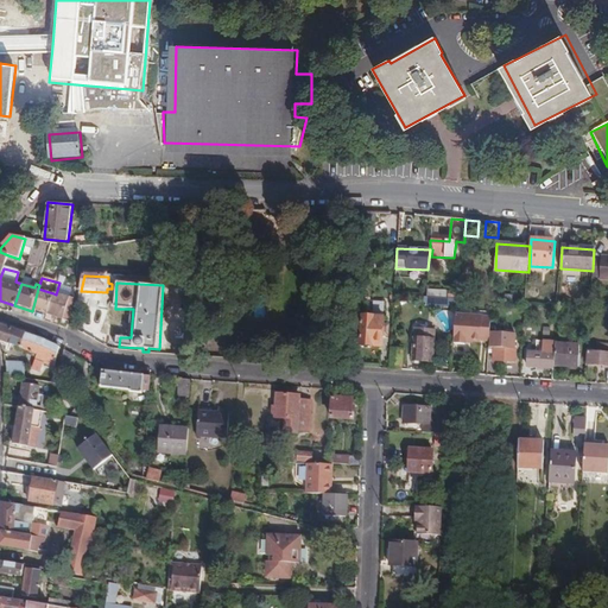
[(46,316),(54,293),(38,289),(32,311),(46,316)]
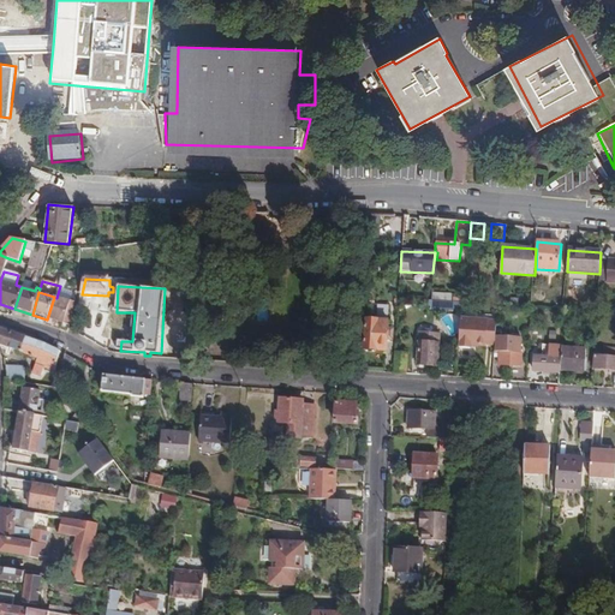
[(562,293),(538,292),(537,300),(562,303),(562,293)]
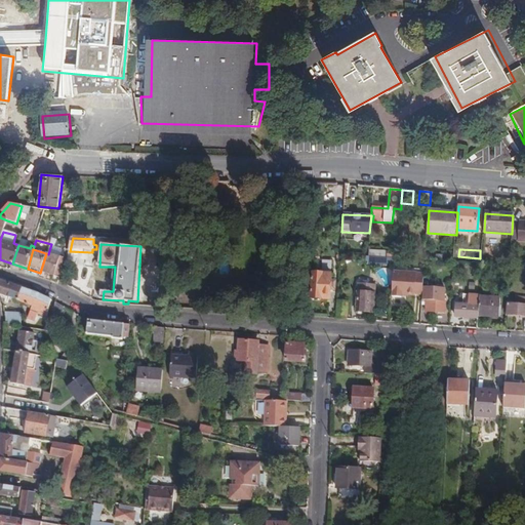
[(64,259),(48,254),(46,253),(40,273),(53,277),(51,282),(57,284),(58,281),(63,269),(61,268),(64,259)]
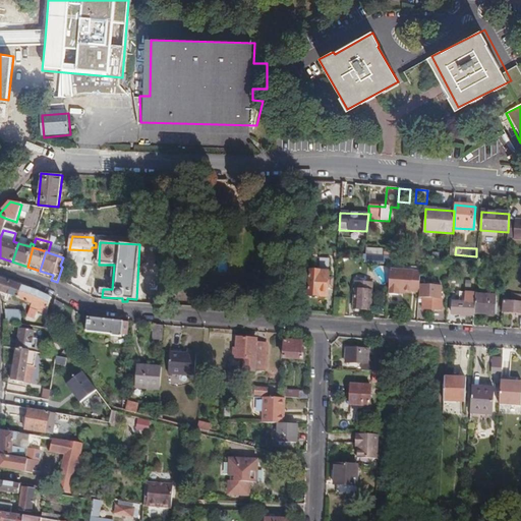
[(309,272),(329,273),(330,258),(310,257),(309,272)]
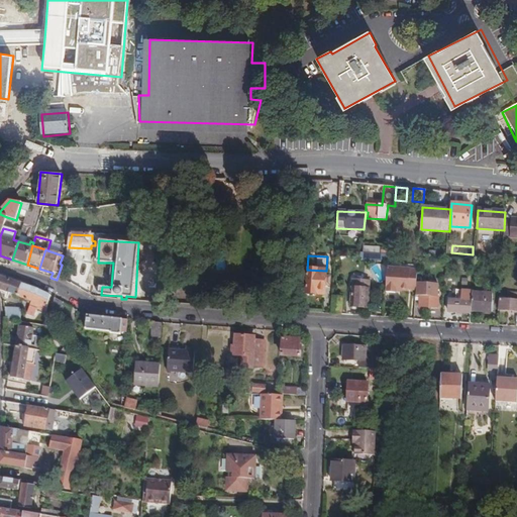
[(416,290),(418,270),(388,267),(386,291),(396,292),(397,290),(409,291),(409,289),(416,290)]
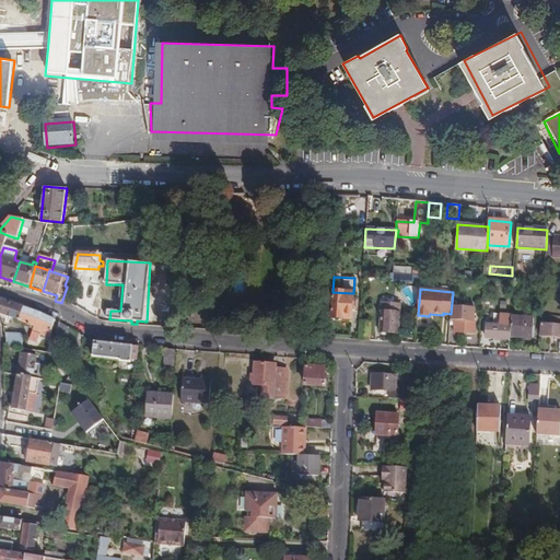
[(353,293),(333,292),(331,316),(335,321),(340,321),(342,317),(351,318),(353,293)]
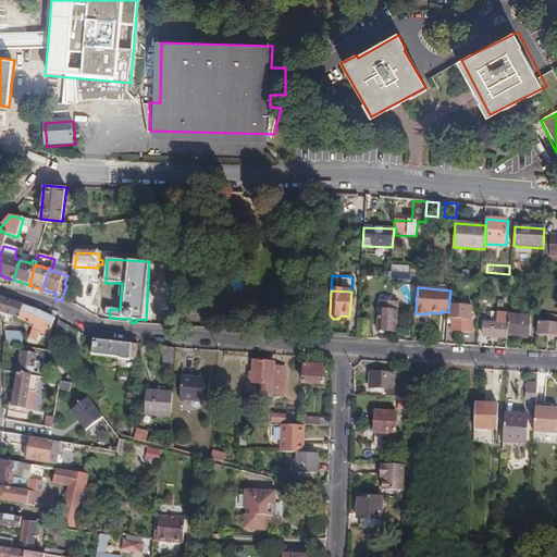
[(40,333),(50,337),(51,329),(54,319),(39,310),(1,297),(0,299),(0,311),(35,324),(31,336),(37,339),(40,333)]
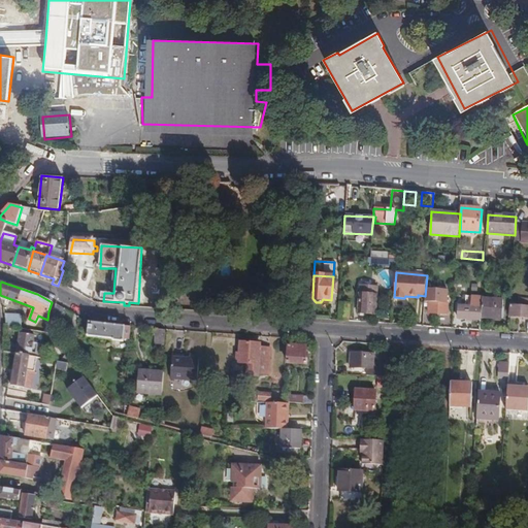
[(449,290),(427,288),(426,301),(431,301),(430,314),(450,315),(450,302),(448,302),(449,290)]
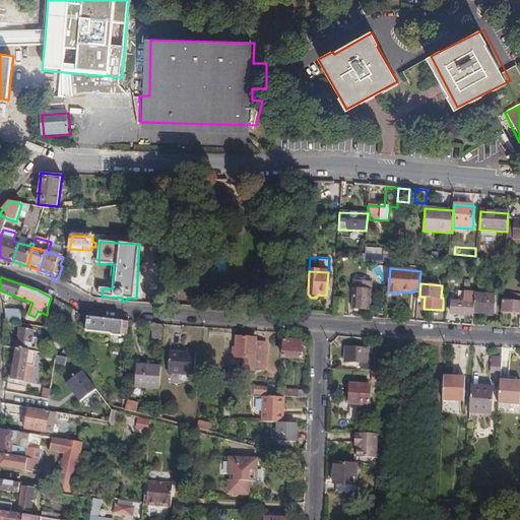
[(372,289),(355,288),(353,308),(371,309),(372,289)]
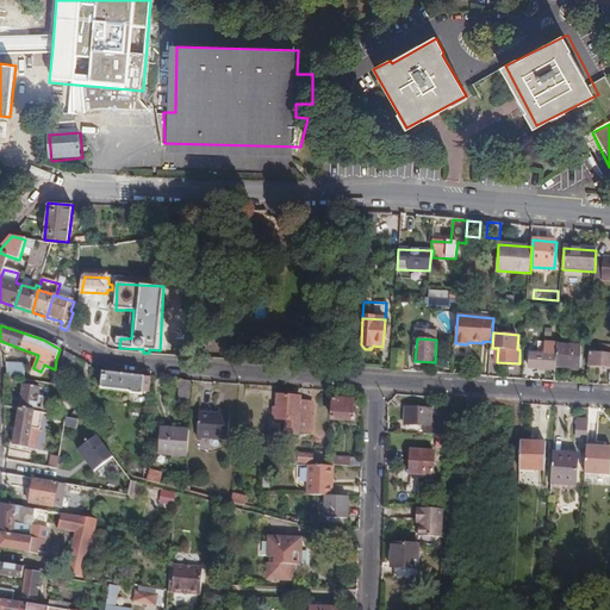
[(529,366),(556,368),(556,366),(558,346),(558,342),(546,341),(545,353),(530,353),(529,366)]
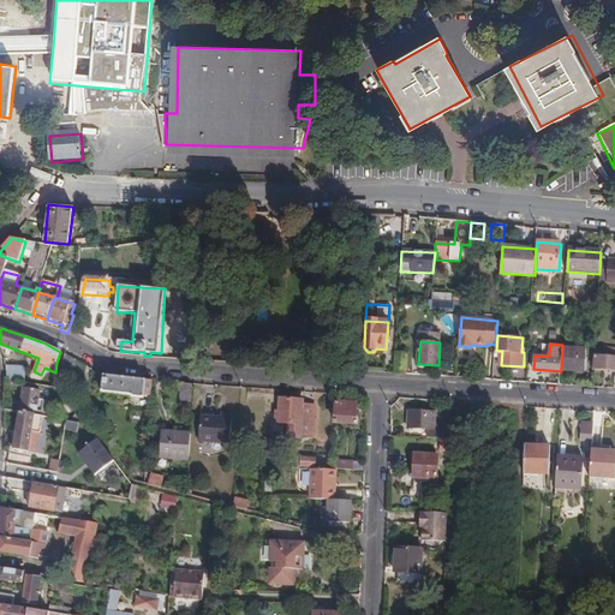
[(587,350),(562,348),(561,369),(586,371),(587,350)]
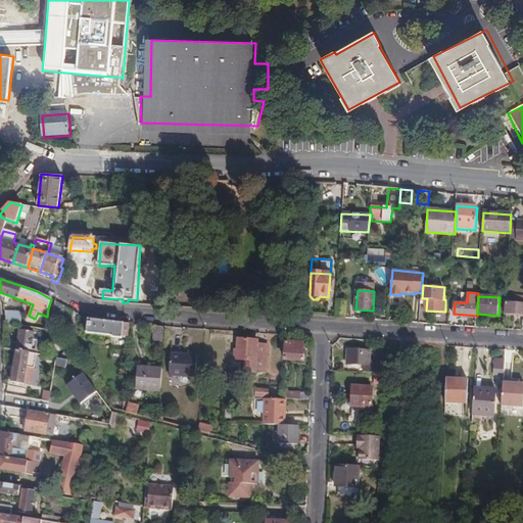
[(346,299),(336,298),(335,317),(345,318),(346,299)]
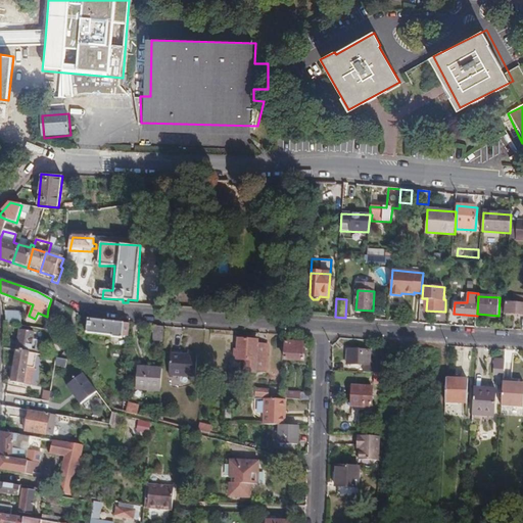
[(60,322),(65,306),(56,302),(51,319),(60,322)]
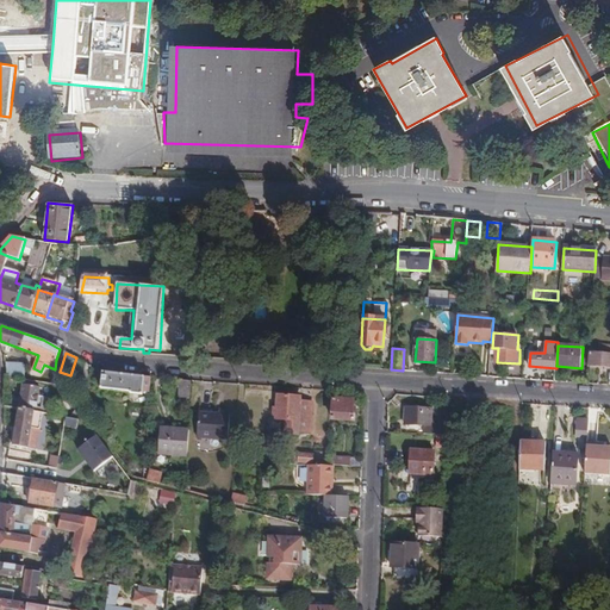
[(609,353),(589,353),(589,365),(609,366),(609,353)]
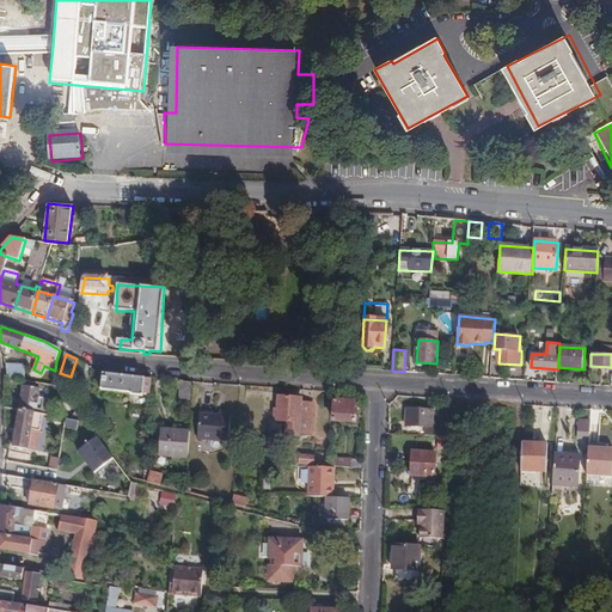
[(22,365),(5,367),(6,378),(23,375),(22,365)]
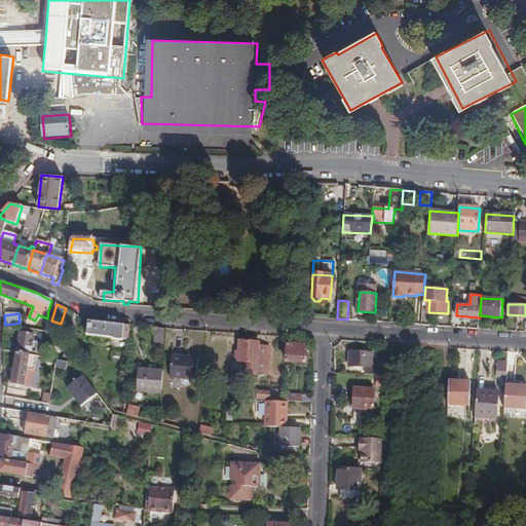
[(130,336),(132,325),(89,322),(87,335),(109,336),(108,338),(119,339),(119,335),(130,336)]
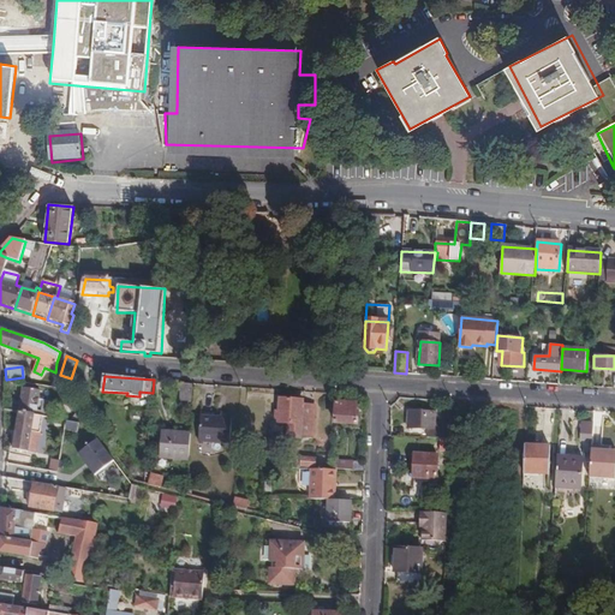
[(193,400),(195,382),(183,381),(181,399),(193,400)]
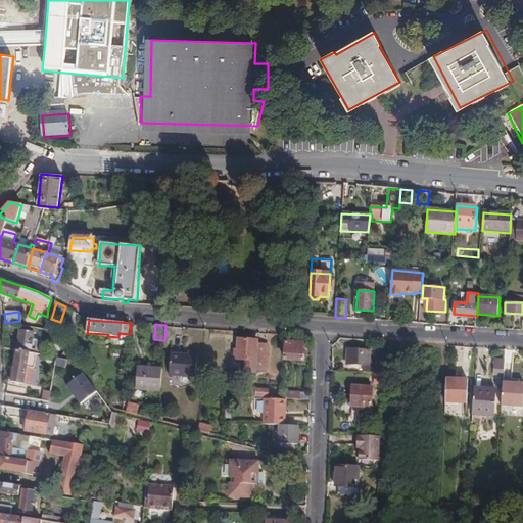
[(36,354),(43,355),(44,344),(42,341),(32,339),(33,333),(18,330),(15,351),(16,351),(30,353),(36,354)]
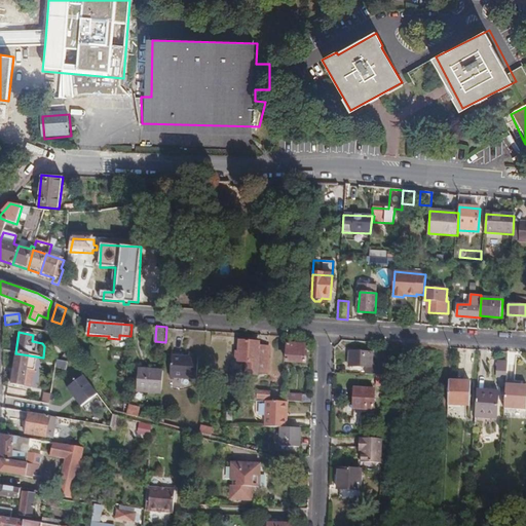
[(260,342),(241,340),(239,354),(236,354),(235,358),(239,358),(239,361),(248,362),(247,373),(258,374),(259,371),(268,372),(271,346),(260,345),(260,342)]
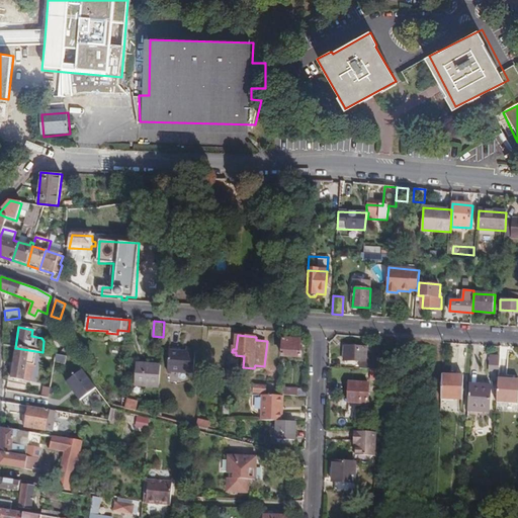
[(300,340),(284,339),(282,355),(301,357),(303,347),(300,347),(300,340)]
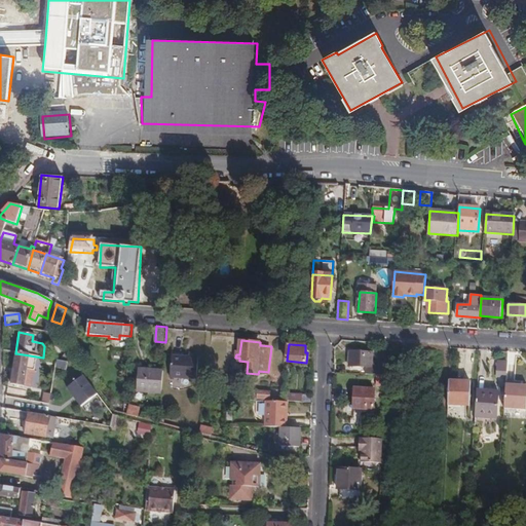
[(365,368),(365,375),(384,376),(385,364),(372,363),(372,353),(349,352),(349,367),(365,368)]
